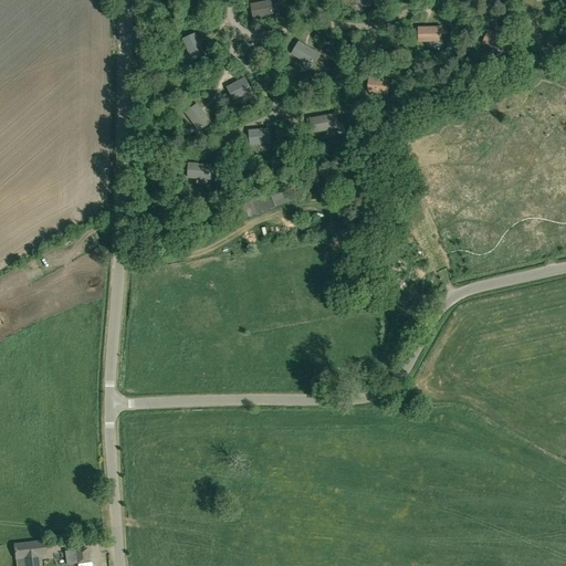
[(271,1),(251,4),(254,19),(273,16),(271,1)]
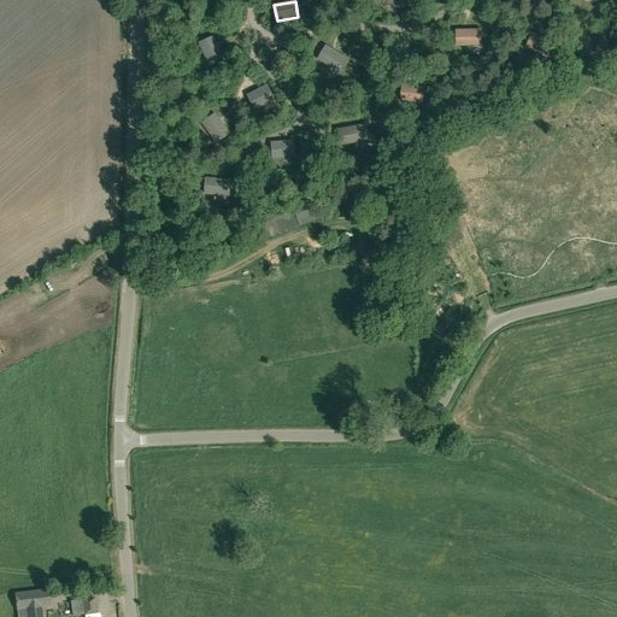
[(481,45),(481,29),(457,30),(457,46),(481,45)]
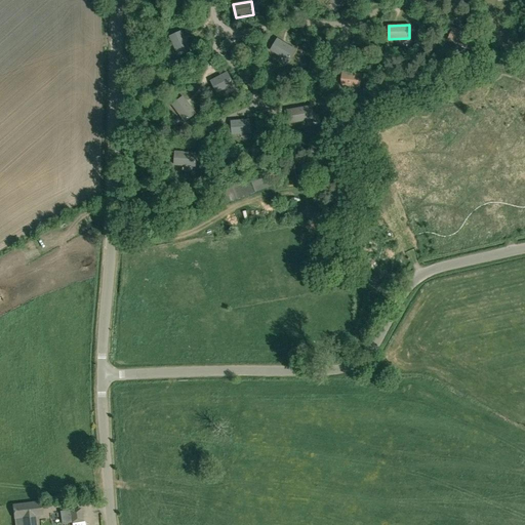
[(453,28),(448,40),(466,46),(470,35),(453,28)]
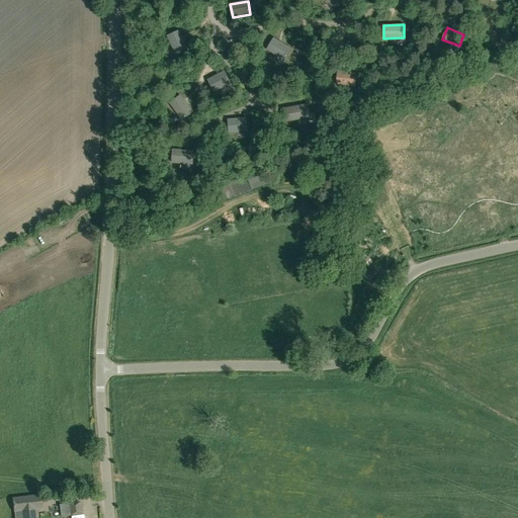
[(179,30),(168,36),(176,55),(188,50),(179,30)]
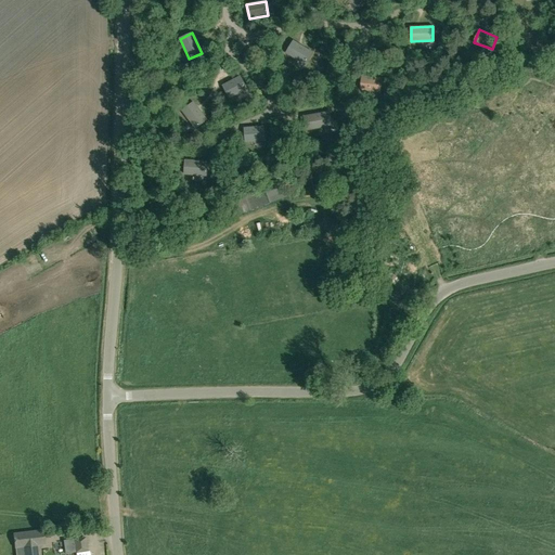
[(312,52),(294,41),(286,53),(305,64),(312,52)]
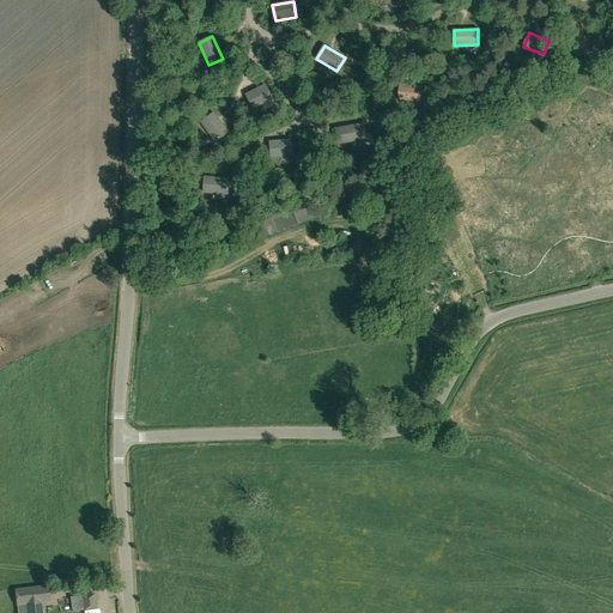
[(265,85),(247,95),(254,108),(272,98),(265,85)]
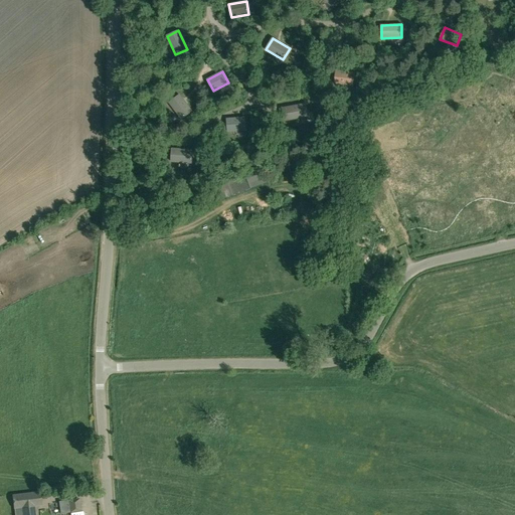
[(335,83),(352,86),(354,73),(337,71),(335,83)]
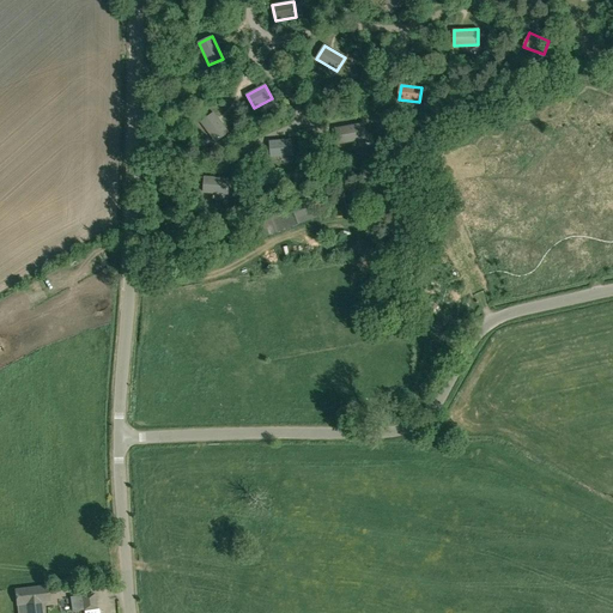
[(213,113),(201,122),(216,141),(229,132),(213,113)]
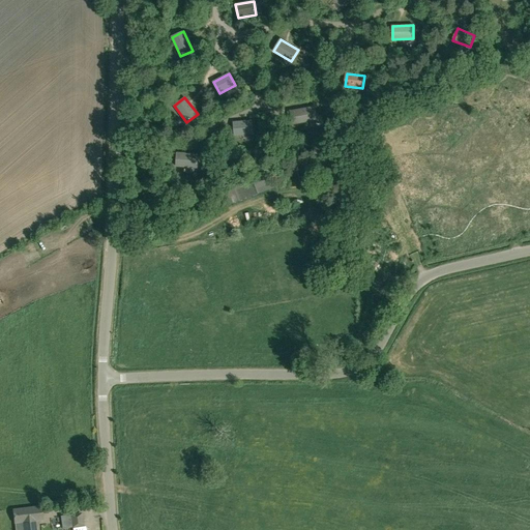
[(291,112),(293,123),(316,119),(314,107),(291,112)]
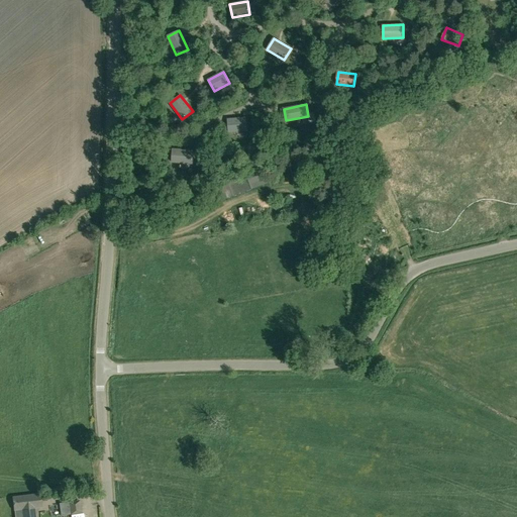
[(229,132),(246,131),(245,118),(228,119),(229,132)]
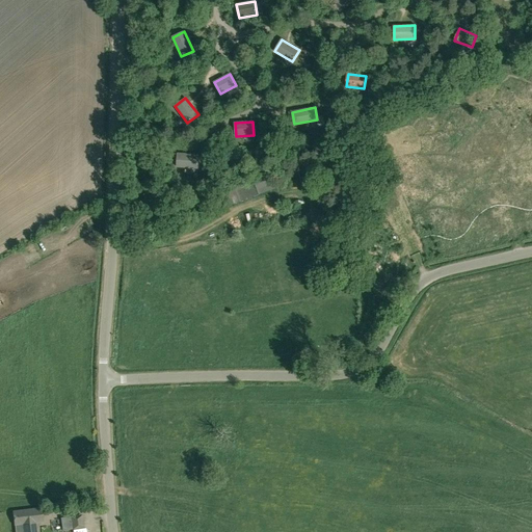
[(198,155),(178,154),(177,167),(197,168),(198,155)]
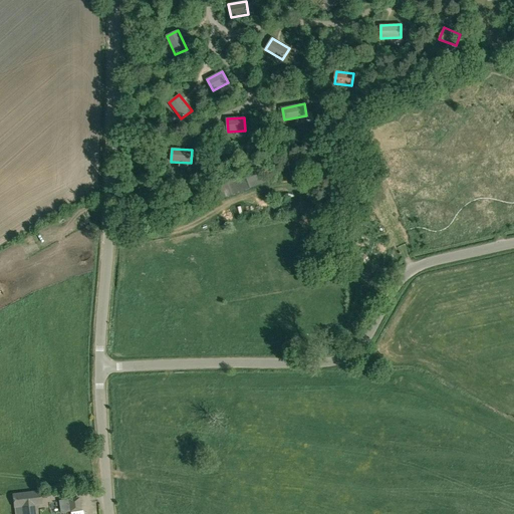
[(275,198),(284,195),(282,189),(273,193),(275,198)]
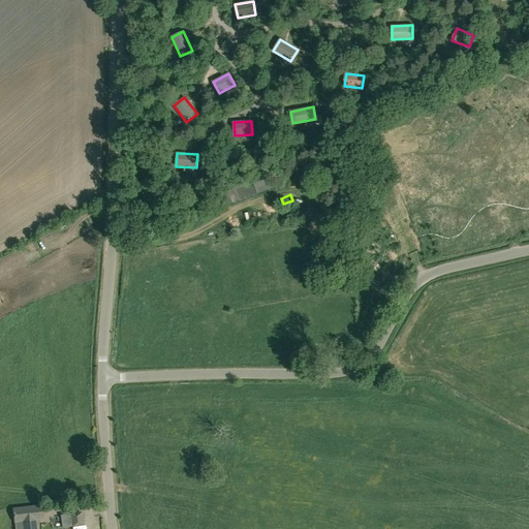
[(262,226),(278,218),(276,213),(260,220),(262,226)]
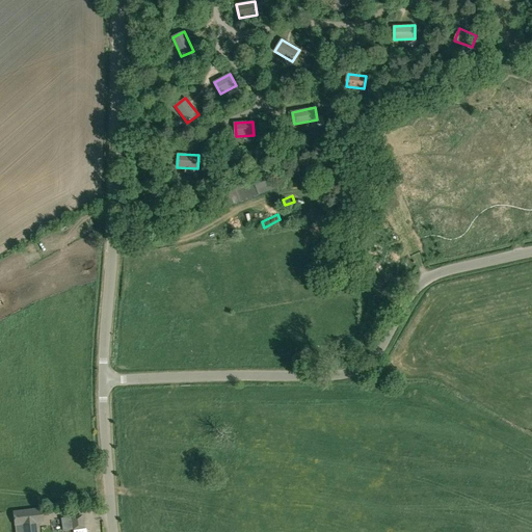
[(26,523),(26,531),(35,531),(34,522),(43,521),(42,508),(12,512),(15,525),(26,523)]
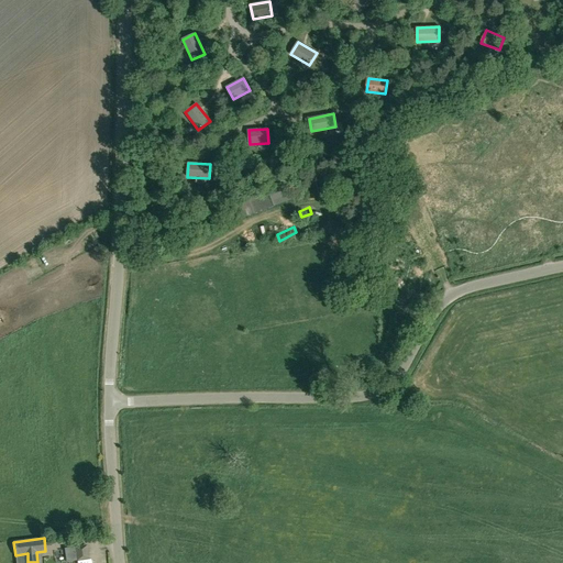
[(88,543),(75,544),(76,559),(89,558),(88,543)]
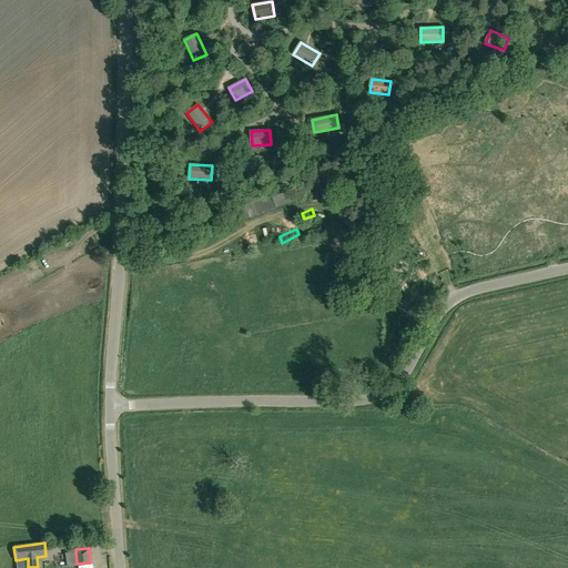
All buildings are outlined.
